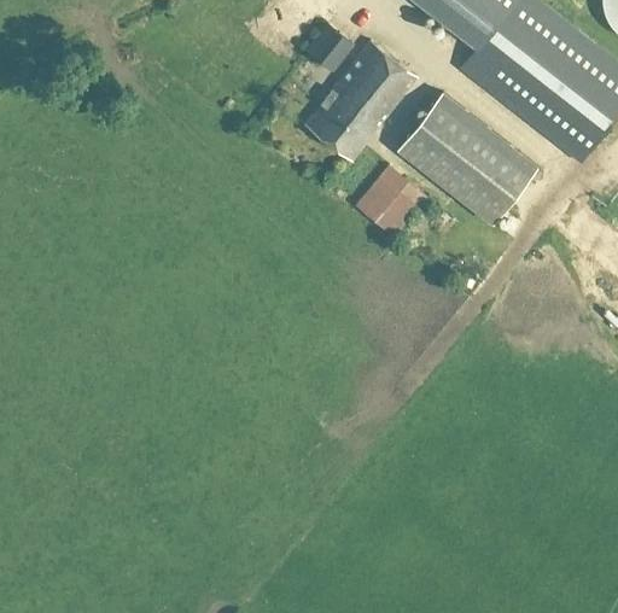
[(461,71),(579,164),(617,115),(617,65),(534,0),(413,0),(477,50),(461,71)]
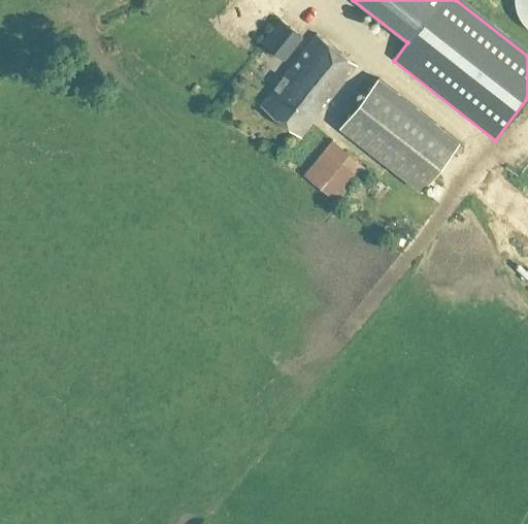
[(517,18),(525,28),(527,31),(527,0),(514,0),(514,4),(517,18)]
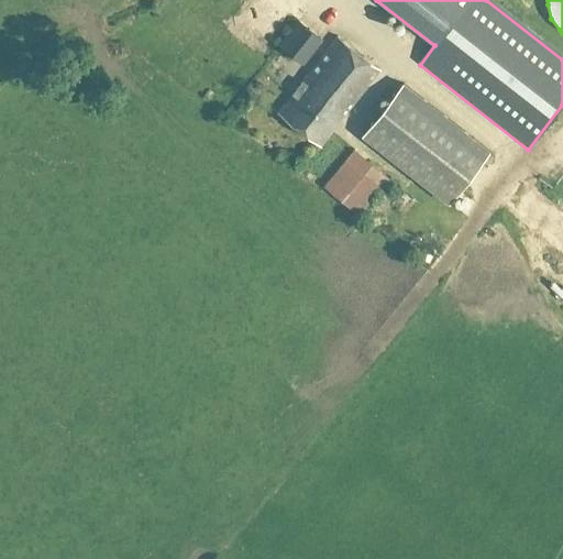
[(304,67),(322,43),(298,24),(279,48),(304,67)]
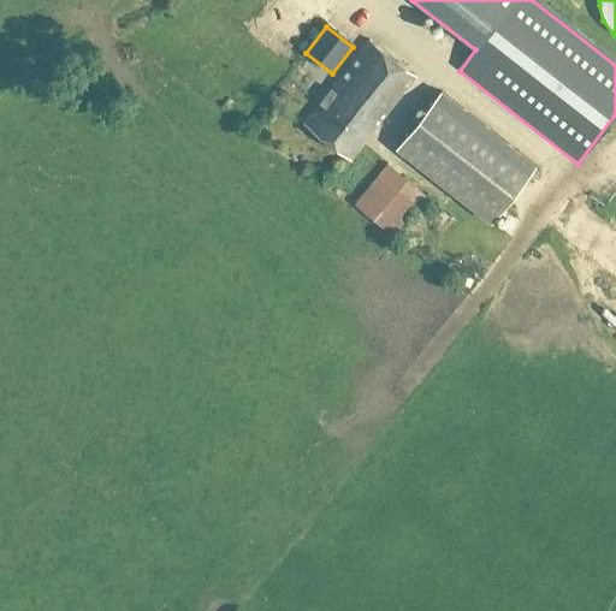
[(349,164),(415,81),(368,43),(303,128),(349,164)]
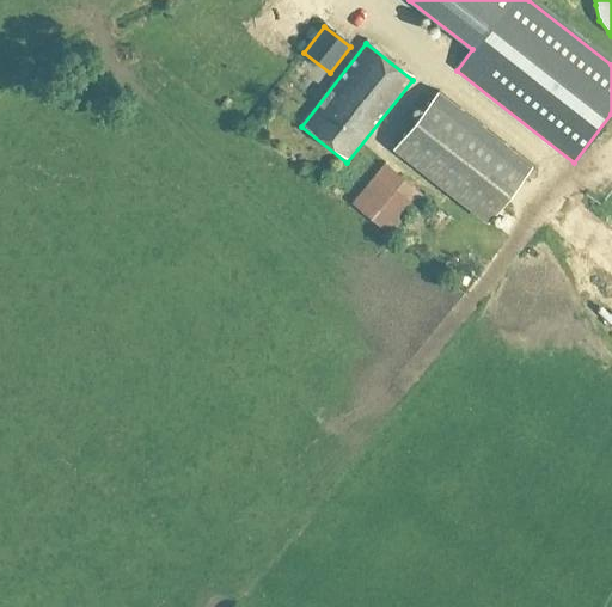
[(531,167),(438,94),(393,151),(487,224),(531,167)]
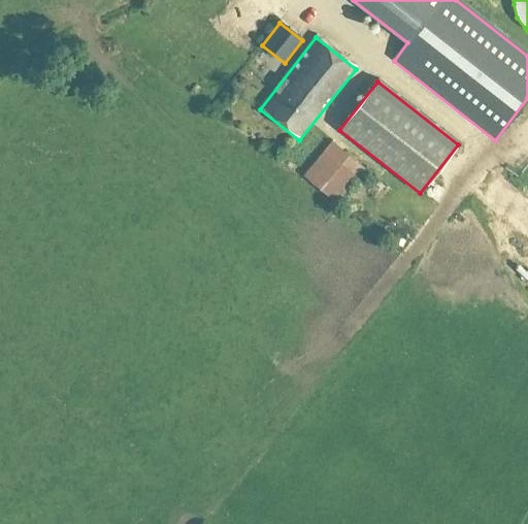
[(332,143),(303,177),(336,205),(365,170),(332,143)]
